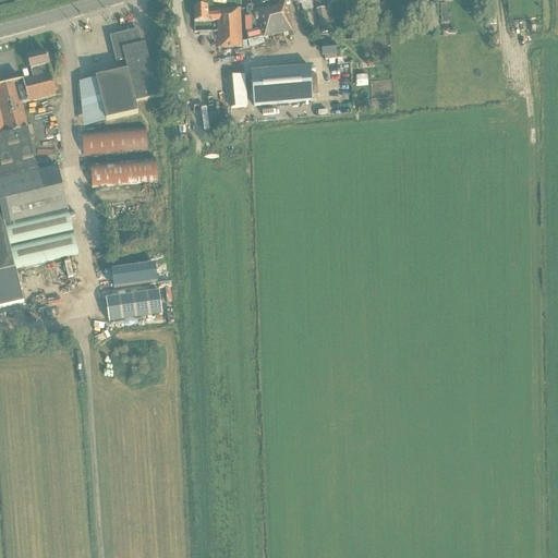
[(275,0),(274,0),(261,0),(262,3),(263,8),(256,10),(261,25),(259,25),(263,38),(292,31),(290,24),(289,24),(286,12),(283,4),(276,7),(275,0)]
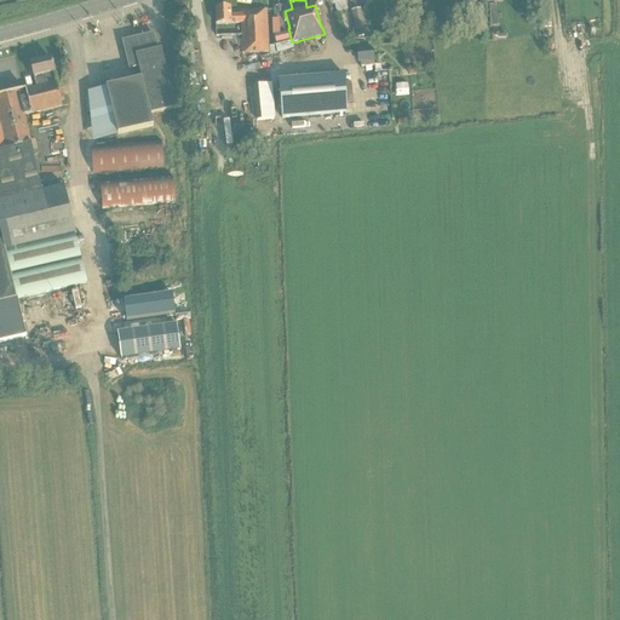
[(231,16),(230,7),(216,9),(216,24),(240,23),(242,53),(269,52),(267,10),(240,12),(240,15),(231,16)]
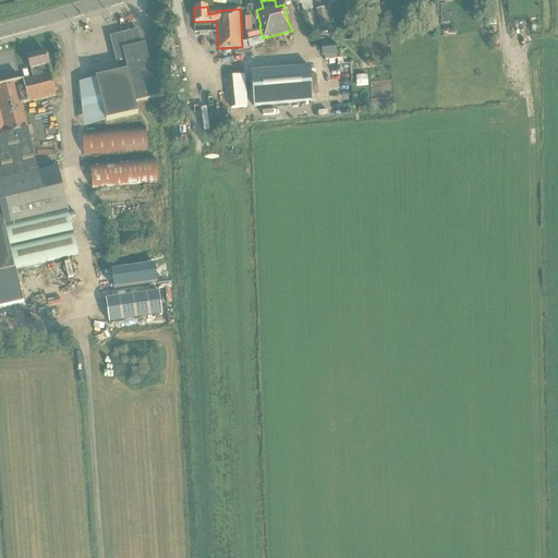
[(327,35),(328,34),(326,26),(328,26),(324,8),(316,10),(322,36),(328,35),(327,35)]
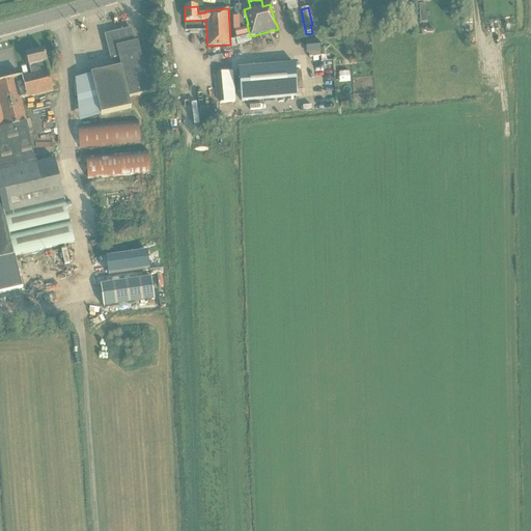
[(135,43),(131,29),(105,35),(111,59),(118,57),(121,67),(88,76),(88,77),(91,76),(101,116),(131,109),(129,99),(150,93),(138,42),(135,43)]
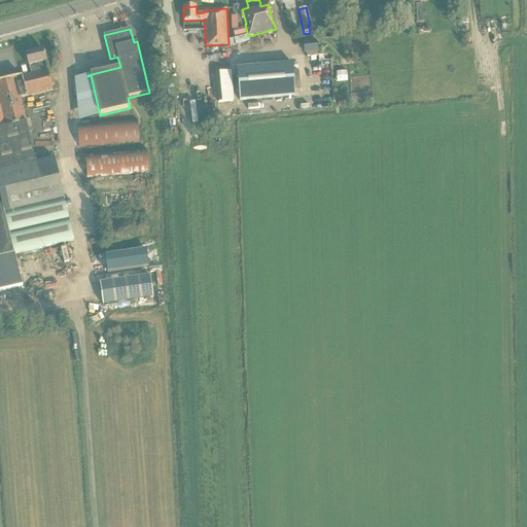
[(0,81),(0,290),(22,286),(4,213),(64,200),(54,159),(35,163),(20,98),(51,91),(46,71),(47,70),(42,50),(26,55),(31,74),(0,81)]
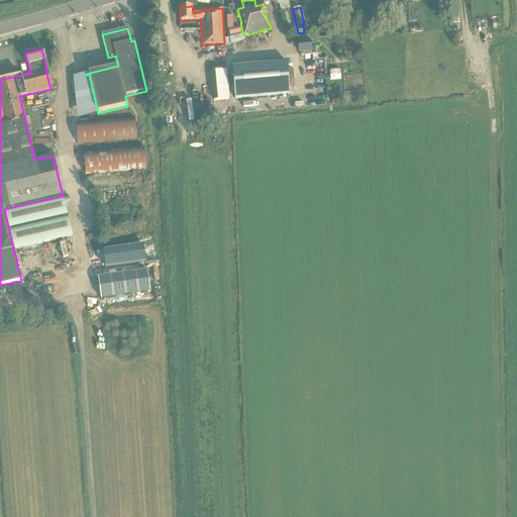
[(223,62),(222,55),(209,56),(210,63),(223,62)]
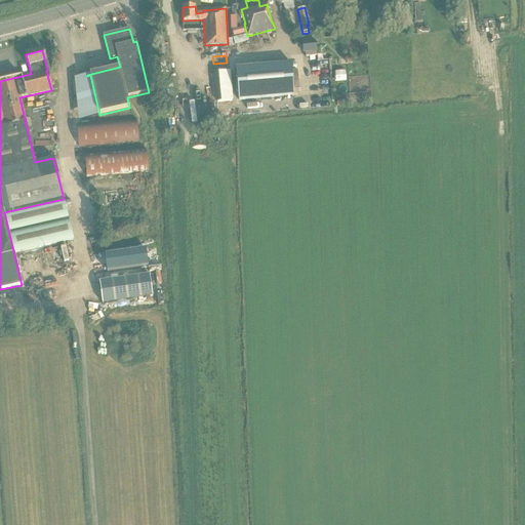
[(291,64),(236,68),(239,101),(293,95),(291,64)]
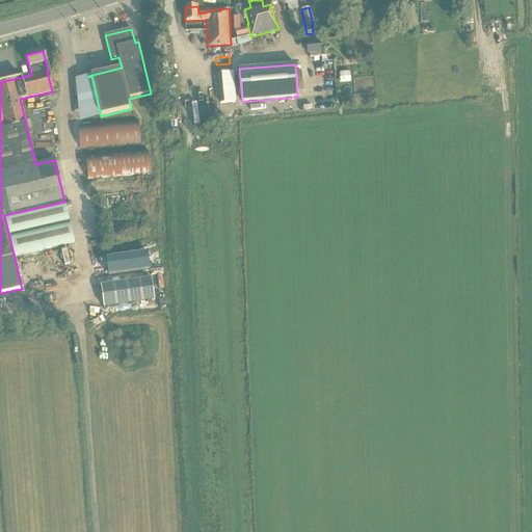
[(232,99),(232,79),(221,79),(221,100),(232,99)]
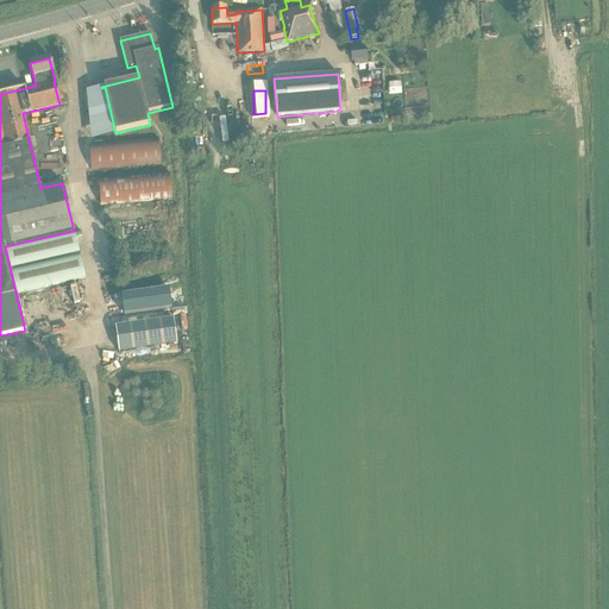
[(92,170),(161,164),(158,138),(89,144),(92,170)]
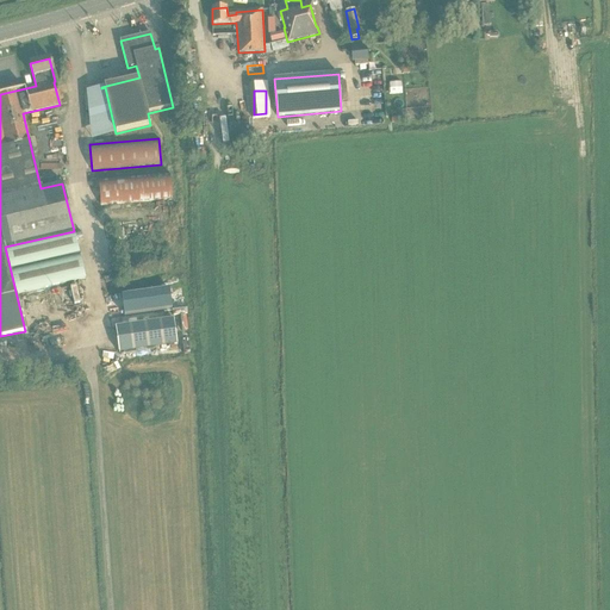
[(101,206),(172,199),(170,174),(99,180),(101,206)]
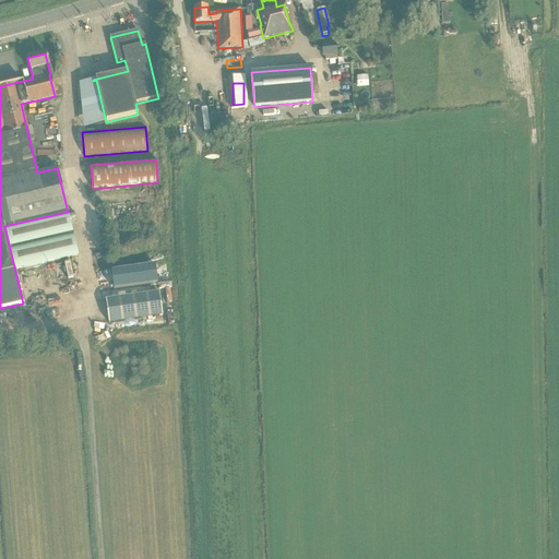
[(68,212),(4,226),(15,269),(78,253),(68,212)]
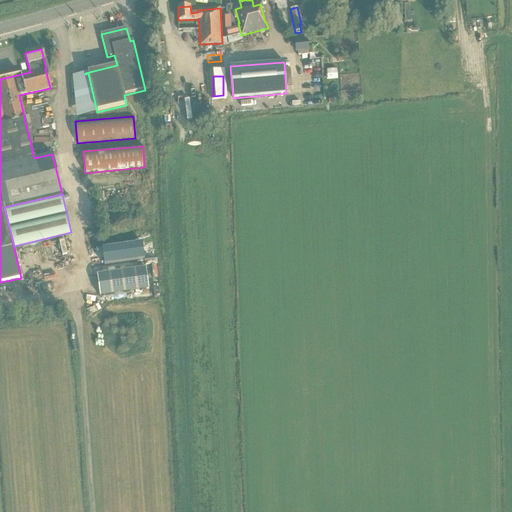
[(142,244),(102,249),(105,265),(144,260),(142,244)]
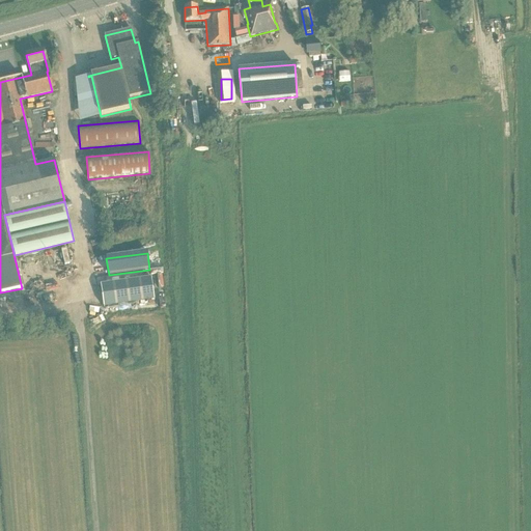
[(155,300),(151,278),(101,285),(104,307),(155,300)]
